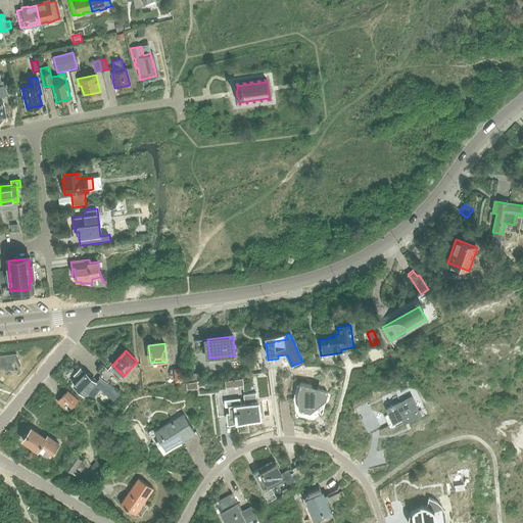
[(16,353),(0,355),(0,369),(5,369),(5,371),(16,369),(17,371),(18,370),(17,368),(20,365),(16,353)]
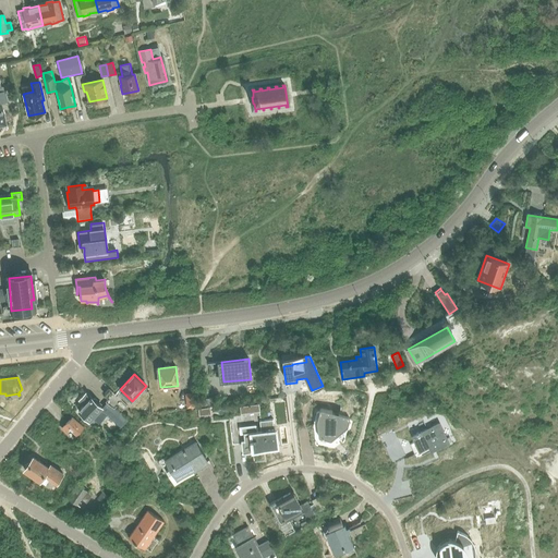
[(109,389),(104,395),(108,398),(106,401),(107,402),(114,409),(117,405),(122,411),(126,405),(109,389)]
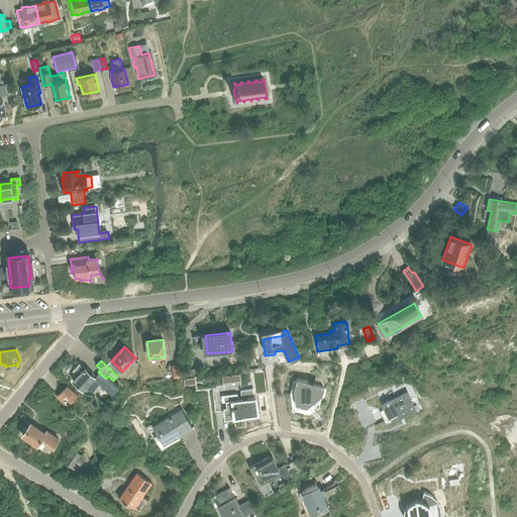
[(78,376),(73,381),(78,386),(83,391),(86,388),(90,392),(99,383),(112,395),(110,396),(112,398),(119,390),(106,379),(99,373),(94,378),(90,374),(90,373),(90,372),(88,370),(86,370),(85,369),(80,364),(73,371),(78,376)]
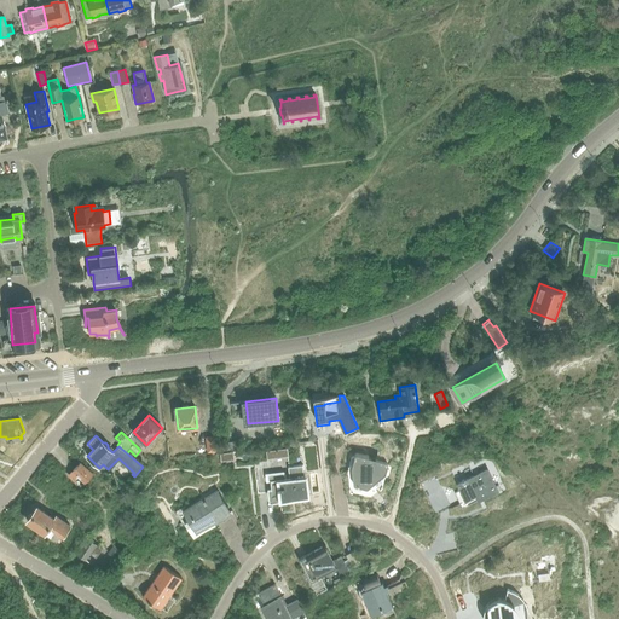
[(215,435),(207,437),(206,437),(208,453),(217,452),(215,435)]
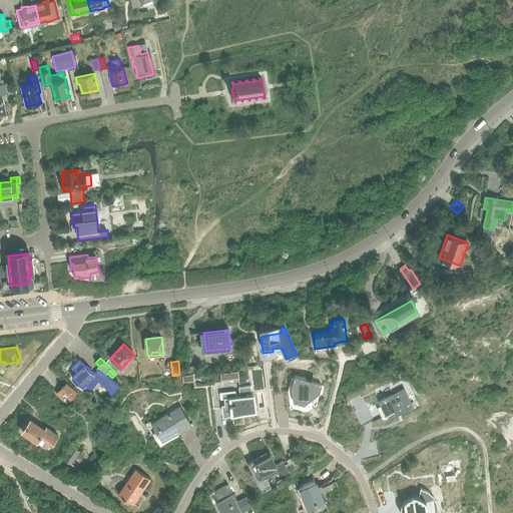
[(289,383),(289,384),(292,400),(292,401),(293,401),(294,401),(296,401),(298,403),(298,404),(299,404),(308,402),(309,402),(310,401),(311,398),(318,396),(319,396),(319,395),(319,394),(316,378),(316,377),(315,377),(314,377),(290,382),(289,382),(289,383)]
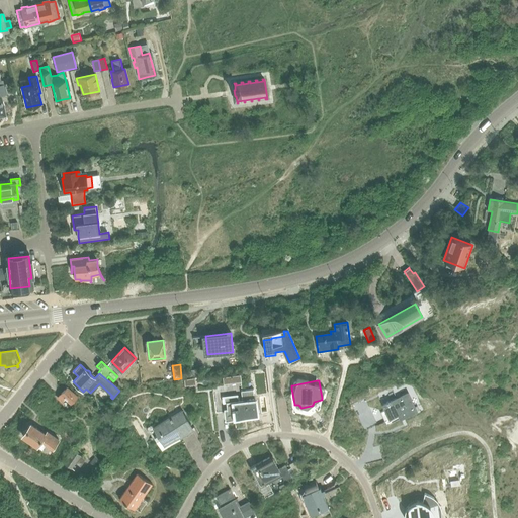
[(71,405),(78,398),(67,387),(58,398),(62,402),(65,399),(71,405)]
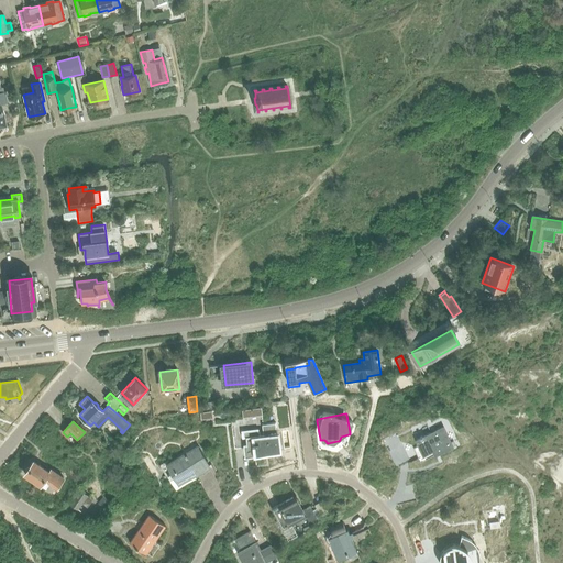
[(263,434),(246,437),(245,432),(235,434),(238,448),(246,446),(247,456),(264,454),(264,452),(278,450),(275,423),(262,424),(263,434)]
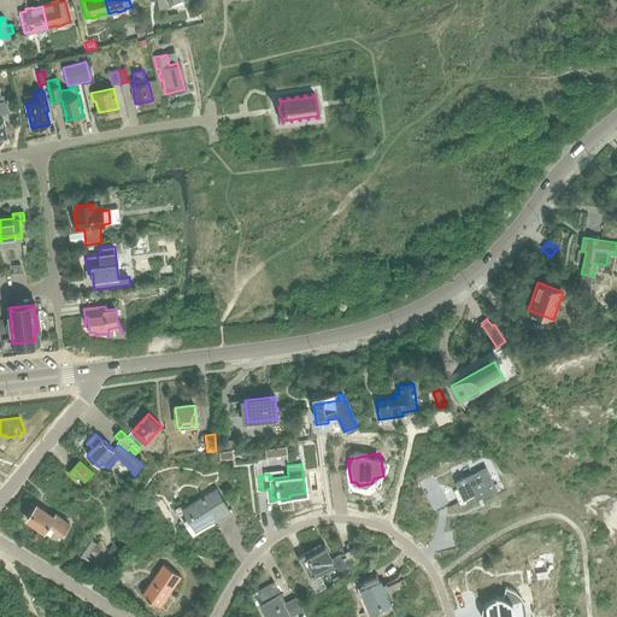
[(453,491),(458,500),(460,507),(498,489),(487,468),(456,482),(458,488),(453,491)]
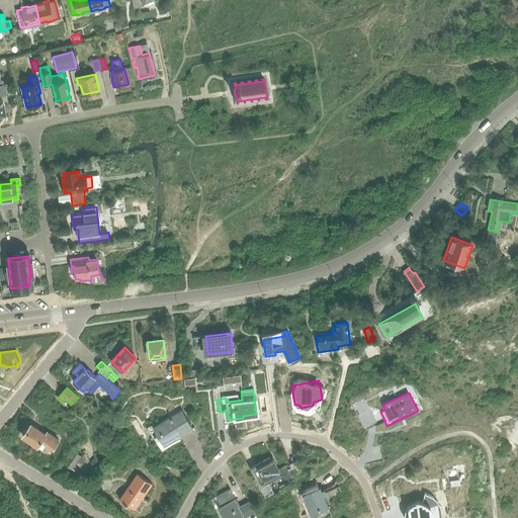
[(181,410),(149,429),(162,450),(180,439),(179,437),(192,429),(181,410)]
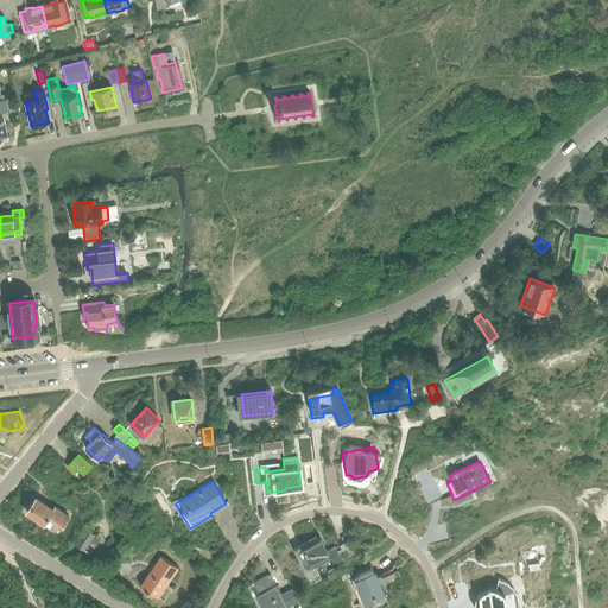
[(50,529),(55,521),(62,527),(70,515),(55,505),(52,510),(36,499),(26,512),(43,524),(50,529)]
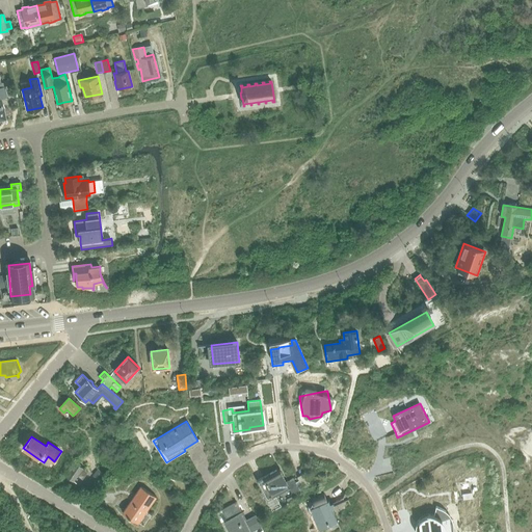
[(87,472),(79,466),(76,462),(65,476),(71,479),(74,479),(77,475),(82,479),(87,472)]
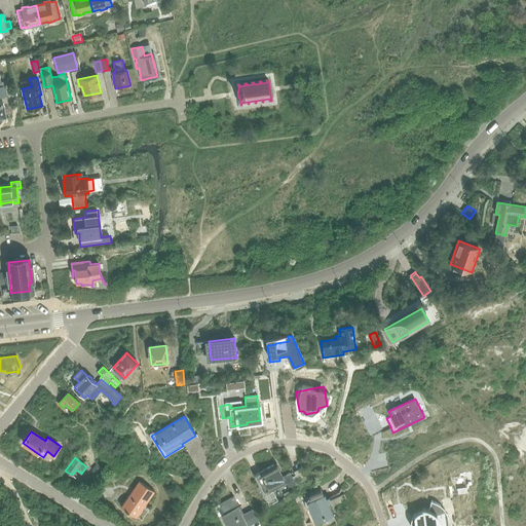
[(97,475),(102,467),(97,463),(91,471),(97,475)]
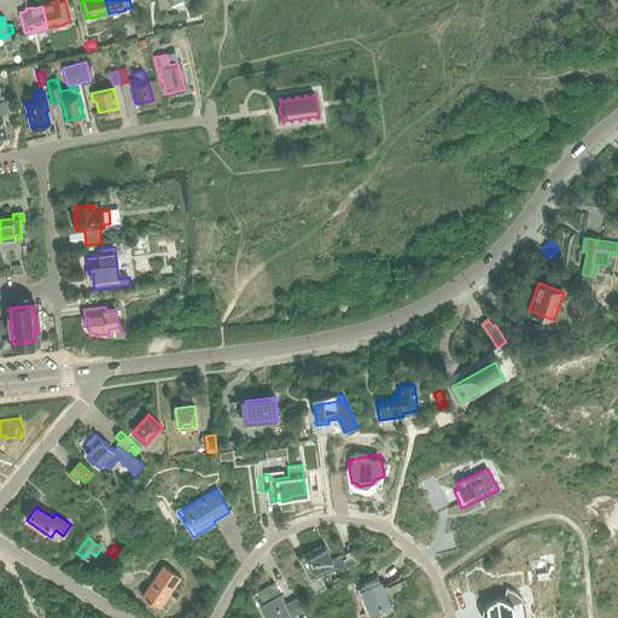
[(322,548),(299,559),(305,570),(304,571),(310,582),(315,579),(337,567),(339,572),(348,567),(344,560),(340,554),(332,559),(328,560),(326,557),(322,548)]
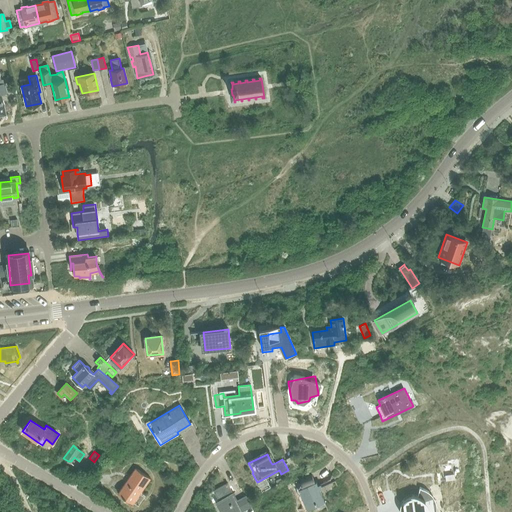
[(118,493),(128,500),(132,504),(150,478),(135,468),(118,493)]
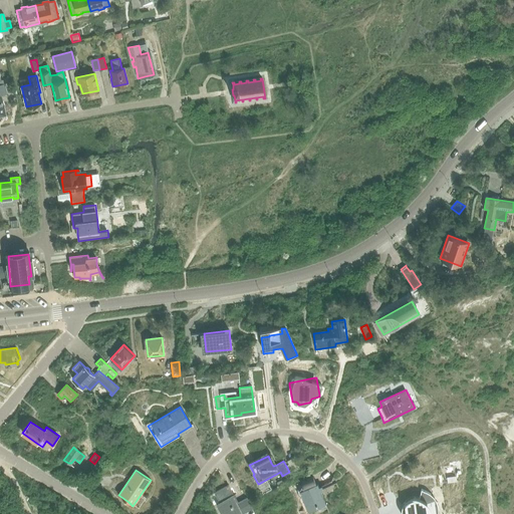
[(300,491),(308,511),(325,504),(317,484),(315,484),(315,483),(313,477),(301,482),(303,488),(304,488),(304,489),(300,491)]
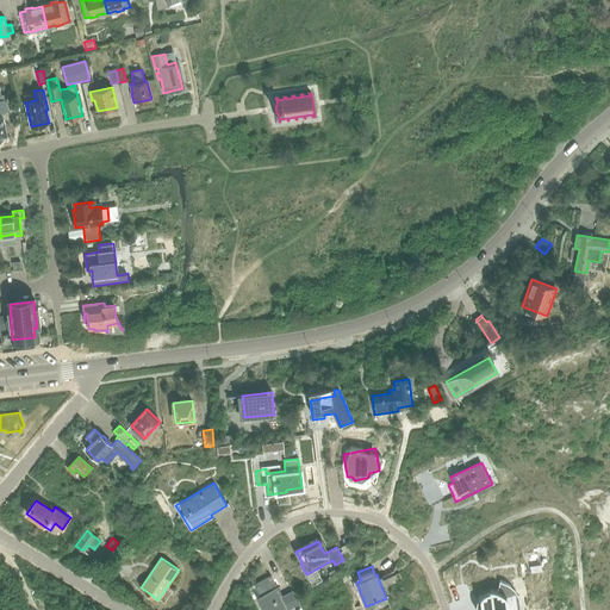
[(255,584),(261,596),(261,597),(257,598),(263,609),(287,609),(300,603),(293,590),(282,596),(278,586),(277,587),(271,576),(255,584)]
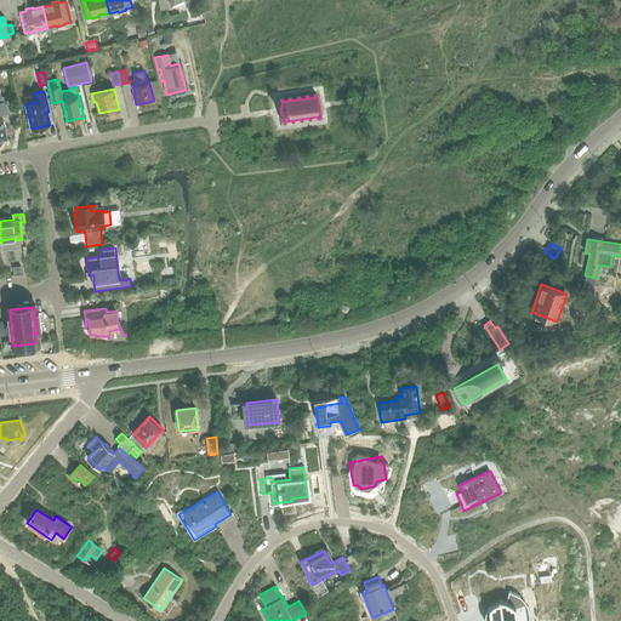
[(352,586),(346,590),(349,597),(355,592),(352,586)]
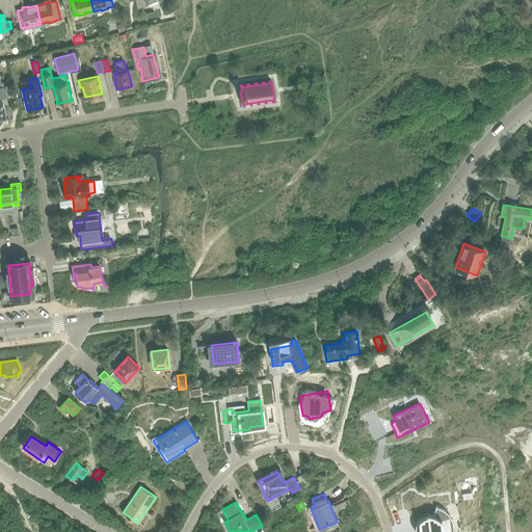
[(416,527),(415,528),(415,530),(416,531),(415,531),(448,531),(446,511),(444,509),(443,508),(441,508),(440,507),(437,506),(435,506),(433,513),(432,513),(430,513),(429,513),(427,513),(426,514),(424,514),(423,515),(422,515),(421,516),(419,517),(418,520),(418,521),(417,522),(416,524),(416,525),(416,527)]
